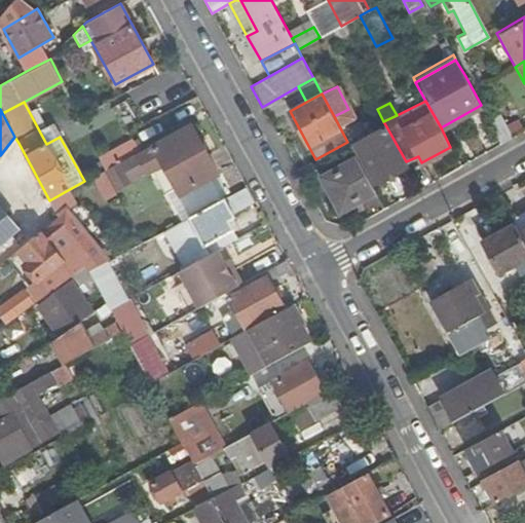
[(510,137),(511,136),(498,113),(497,114),(510,137)]
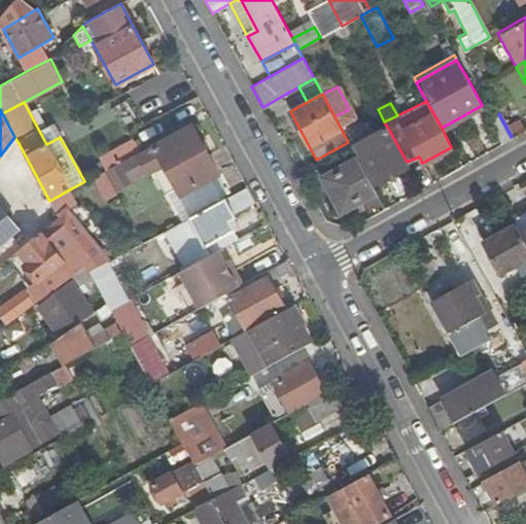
[(162,185),(211,160),(194,127),(124,165),(130,175),(132,180),(147,171),(148,174),(153,171),(162,185)]
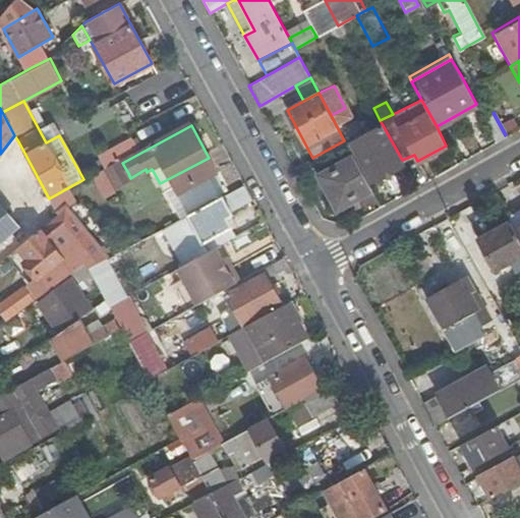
[(370,181),(403,163),(402,160),(383,125),(351,142),(370,181)]
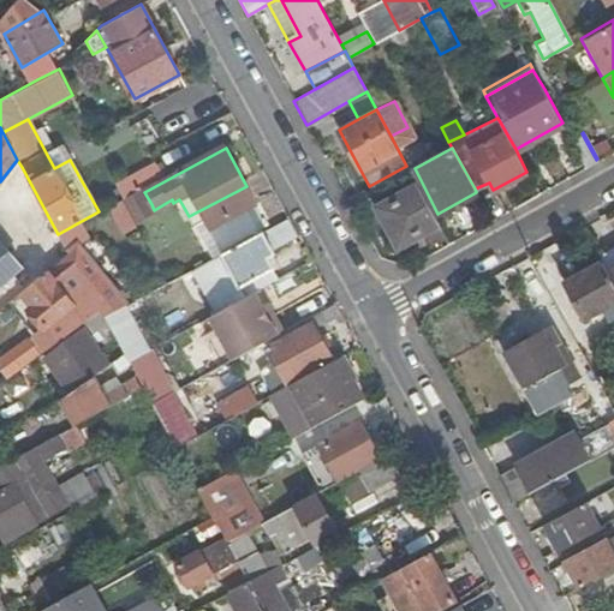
[(164,175),(158,163),(117,185),(124,197),(143,187),(164,175)]
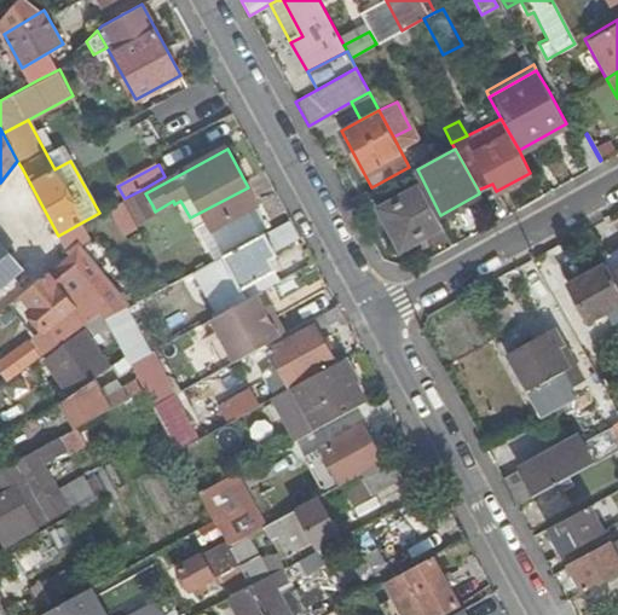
[(409,167),(371,187),(375,195),(414,174),(409,167)]
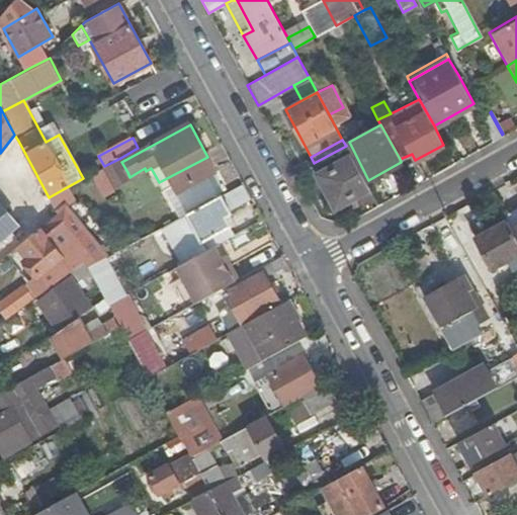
[(217,172),(207,157),(159,182),(164,191),(165,190),(174,185),(178,192),(213,173),(217,172)]
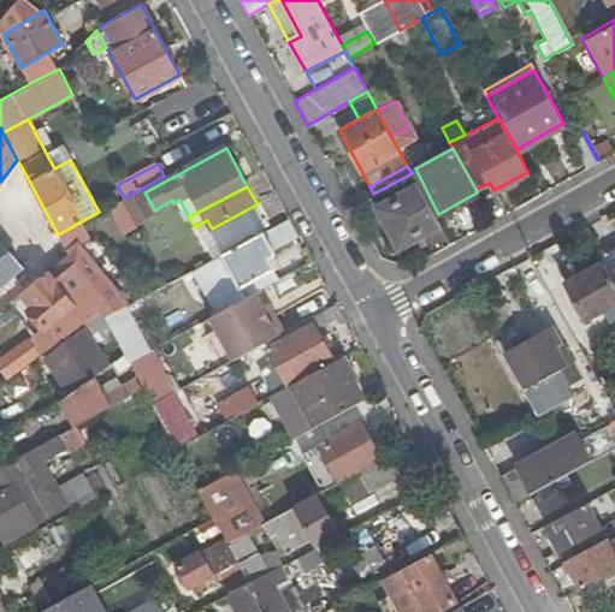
[(403,241),(438,224),(419,186),(385,206),(403,241)]
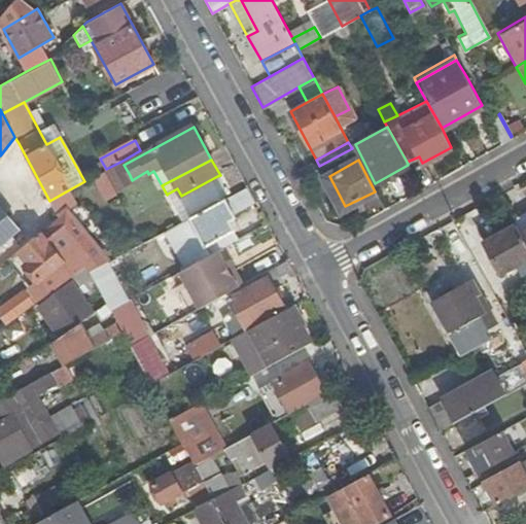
[(123,161),(106,169),(104,171),(111,185),(130,175),(124,165),(123,161)]
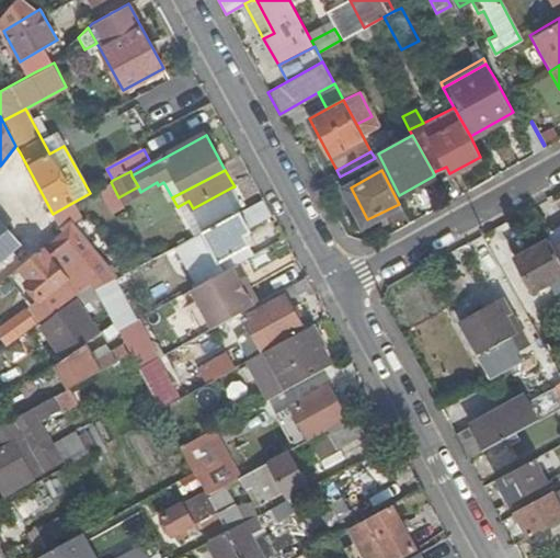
[(193,208),(189,201),(179,206),(194,235),(243,208),(231,188),(193,208)]
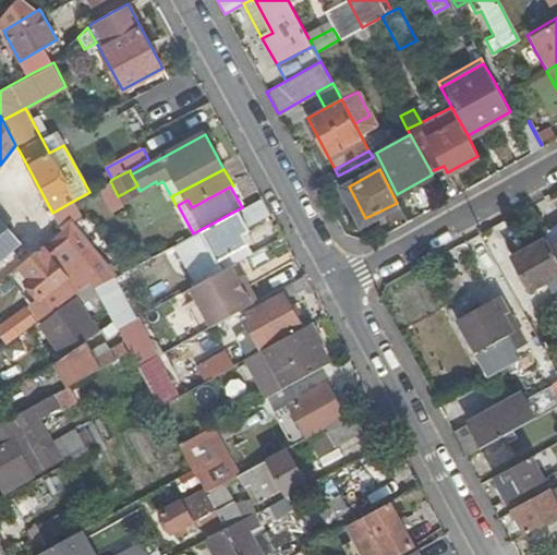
[(361,221),(365,218),(349,186),(343,189),(361,221)]
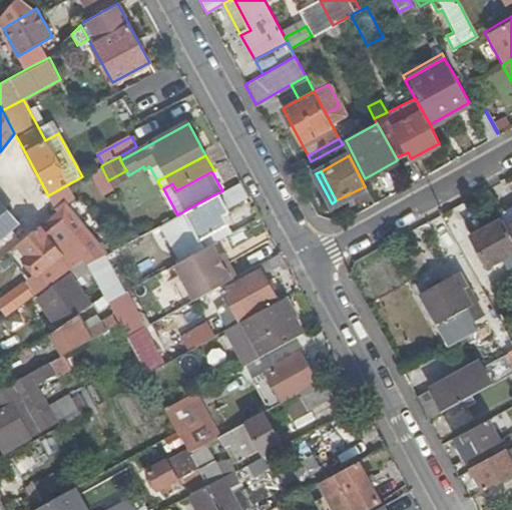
[(250,197),(241,180),(218,193),(227,209),(250,197)]
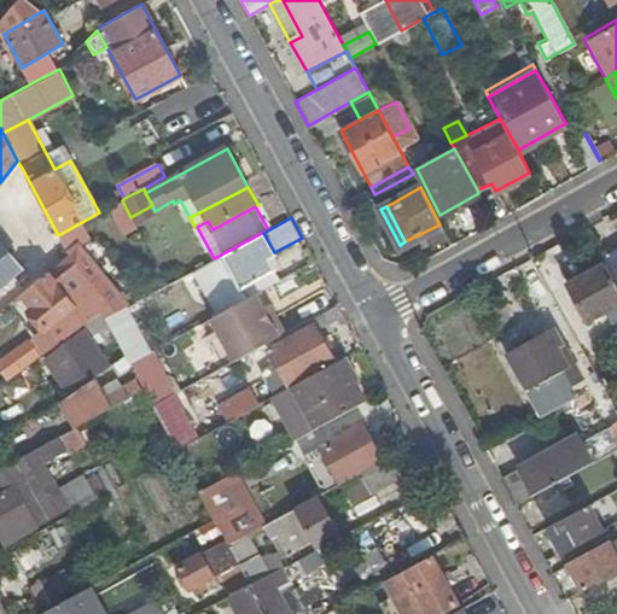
[(86,241),(77,224),(58,235),(69,255),(79,247),(86,241)]
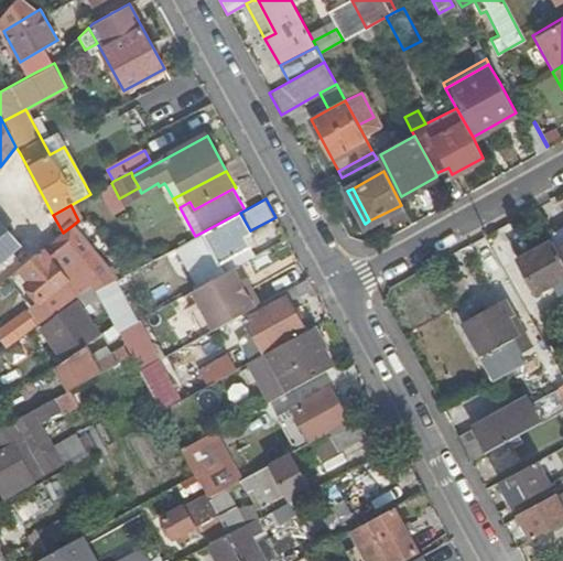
[(250,230),(240,213),(176,248),(197,289),(239,265),(255,257),(250,248),(252,247),(246,236),(251,232),(250,230)]
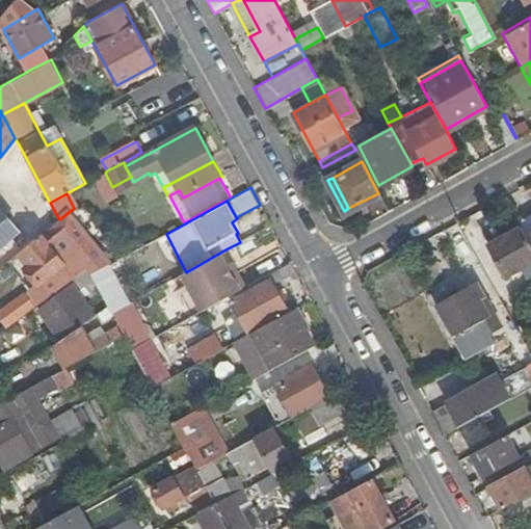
[(0,268),(19,253),(59,219),(50,203),(20,230),(0,211),(0,268)]
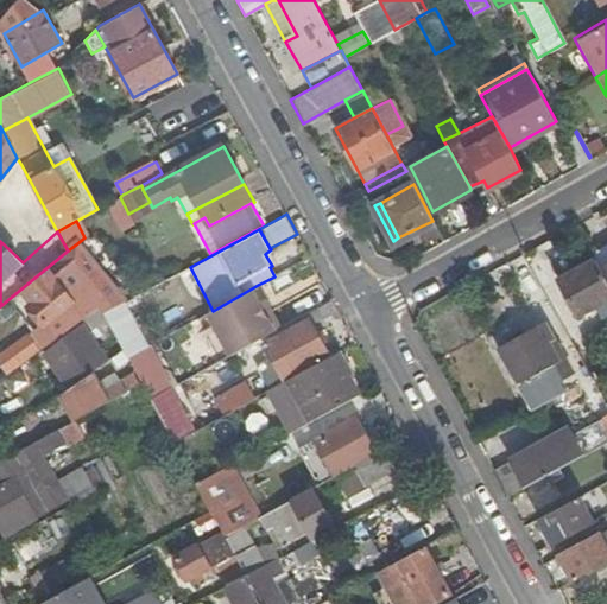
[(59,336),(77,323),(99,309),(102,313),(130,299),(121,285),(114,288),(77,243),(68,250),(21,288),(33,304),(30,307),(44,324),(48,322),(59,336)]
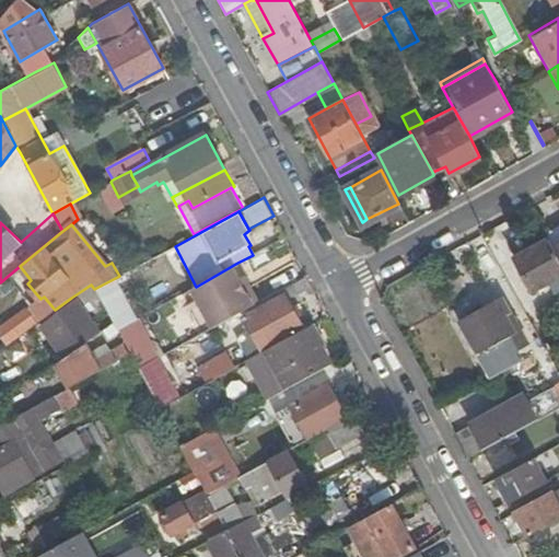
[(558,225),(545,234),(548,240),(558,259),(558,225)]
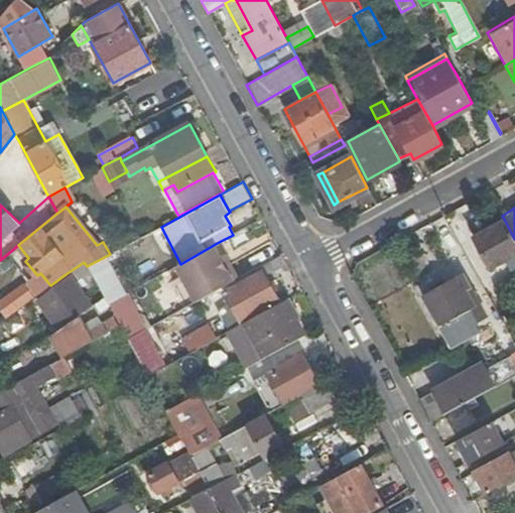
[(514,252),(514,239),(505,221),(474,237),(489,266),(514,252)]
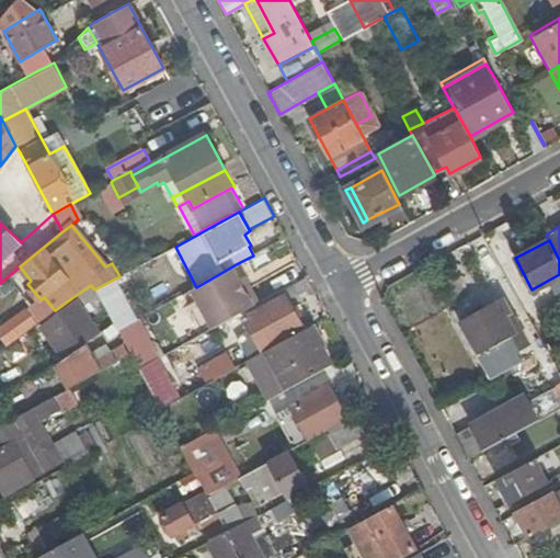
[(163,252),(152,259),(141,266),(152,285),(175,272),(163,252)]
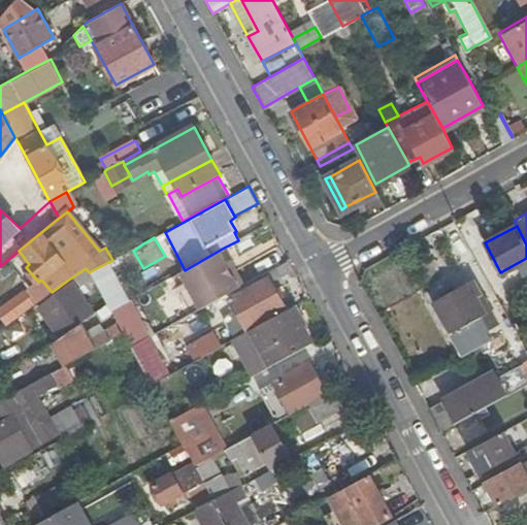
[(224,248),(185,270),(180,272),(200,309),(243,286),(224,248)]
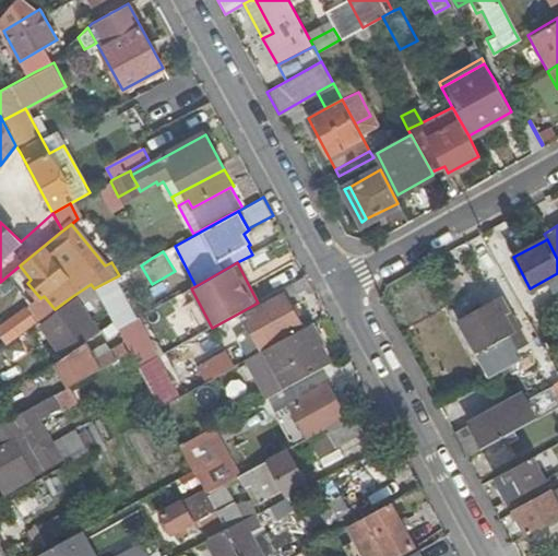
[(309,286),(305,276),(281,288),(283,292),(286,299),(309,286)]
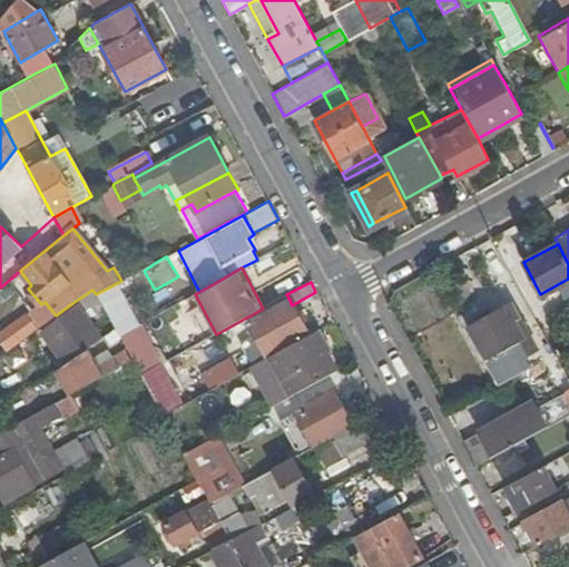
[(130,331),(139,325),(117,285),(97,296),(104,308),(115,329),(119,336),(130,331)]
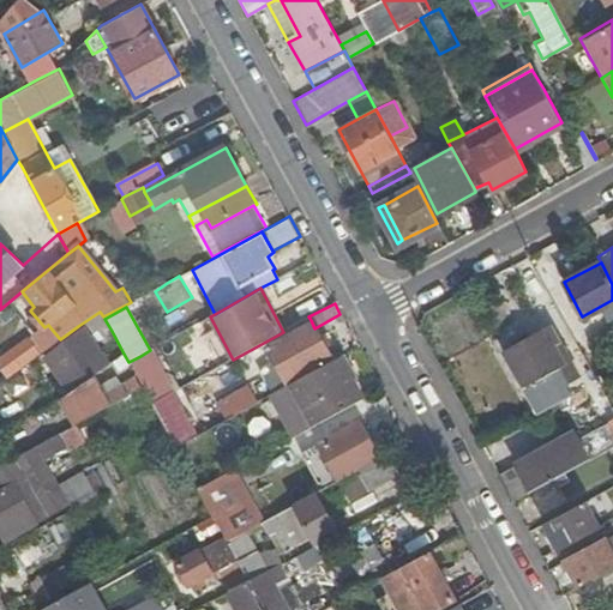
[(46,358),(71,392),(94,375),(108,366),(86,337),(97,328),(103,337),(112,331),(104,319),(103,316),(100,312),(78,326),(82,332),(46,358)]
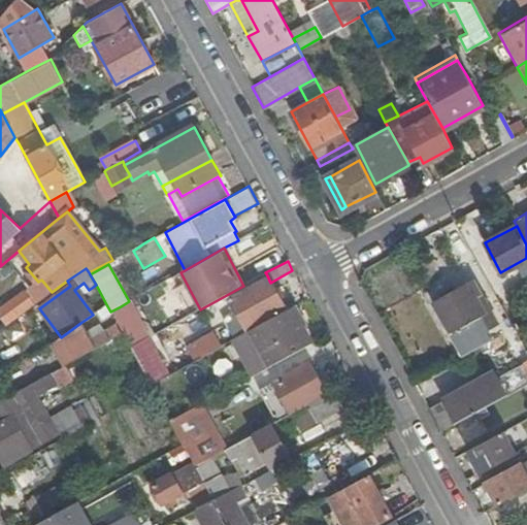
[(171,274),(149,287),(161,307),(183,295),(171,274)]
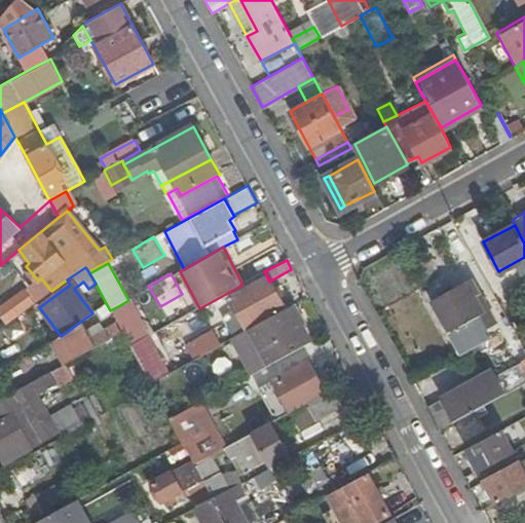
[(274,291),(269,282),(266,274),(229,296),(246,328),(284,307),(277,295),(274,291)]
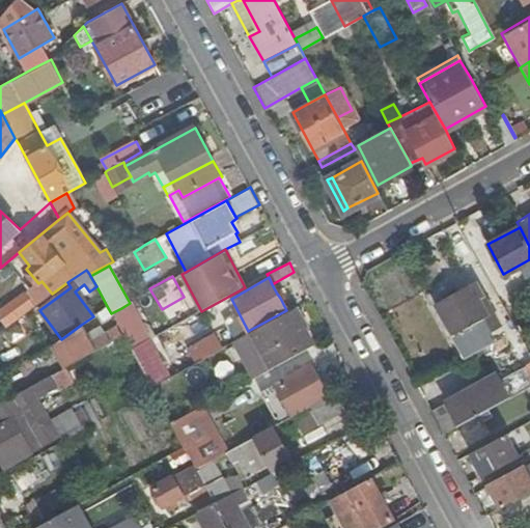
[(472,282),(435,303),(452,337),(480,322),(486,332),(501,325),(486,298),(482,301),(472,282)]
